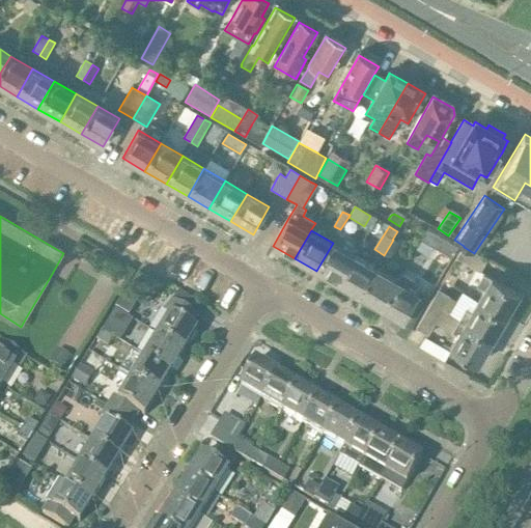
[(427,230),(421,241),(452,258),(458,248),(427,230)]
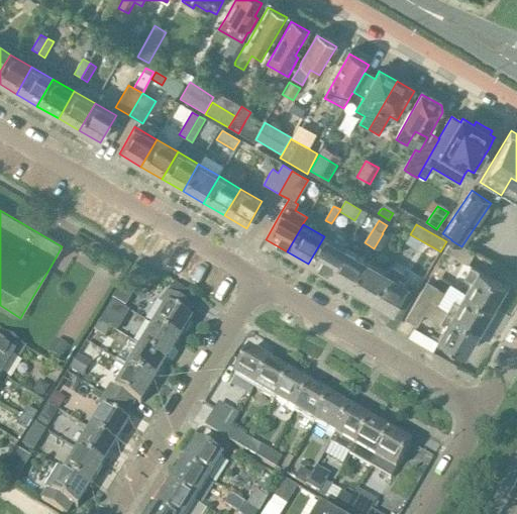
[(383,233),(374,248),(381,251),(389,237),(383,233)]
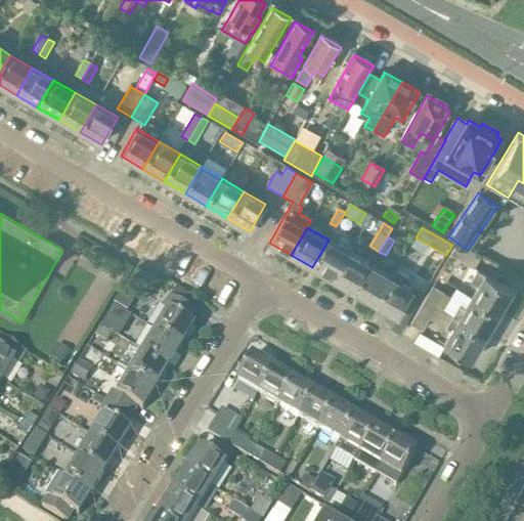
[(334,280),(349,253),(329,240),(312,267),(334,280)]
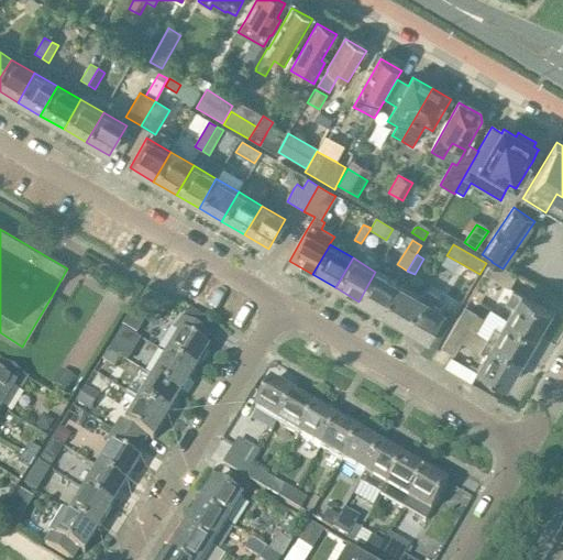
[(484,275),(509,289),(517,276),(503,268),(492,262),(484,275)]
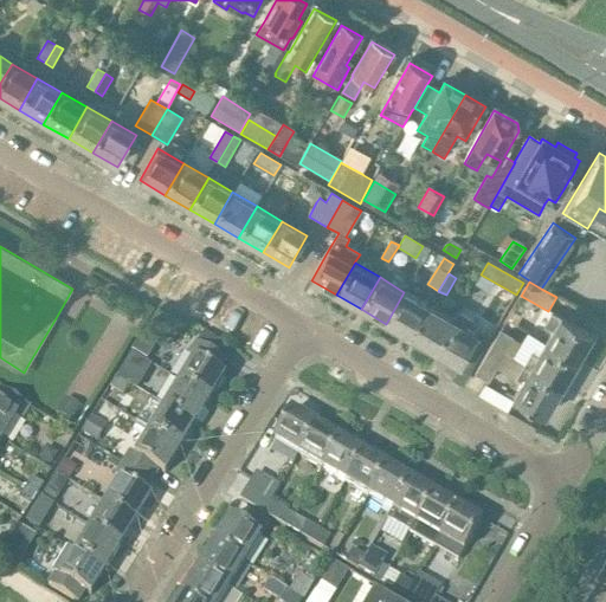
[(410,337),(429,306),(404,292),(386,324),(410,337)]
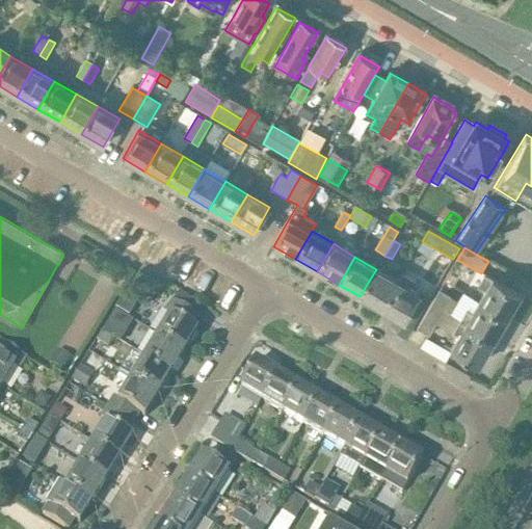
[(381,310),(398,282),(376,269),(360,296),(381,310)]
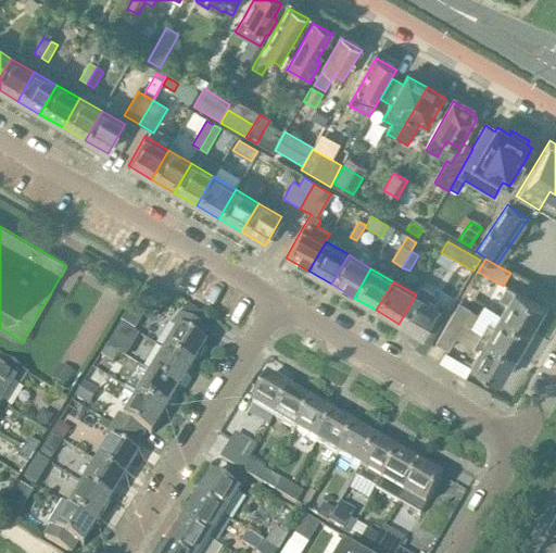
[(416,294),(399,324),(422,337),(424,335),(433,340),(447,315),(438,310),(439,308),(432,303),(437,297),(420,287),(416,294)]
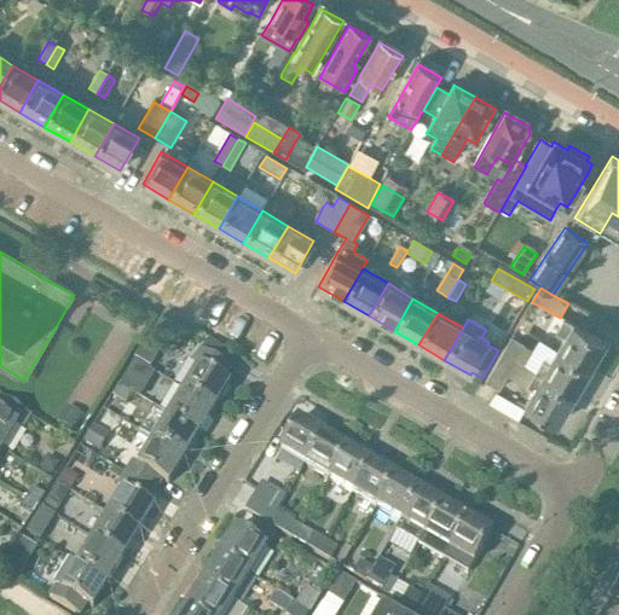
[(555,350),(589,371),(605,344),(563,319),(555,332),(563,337),(555,350)]
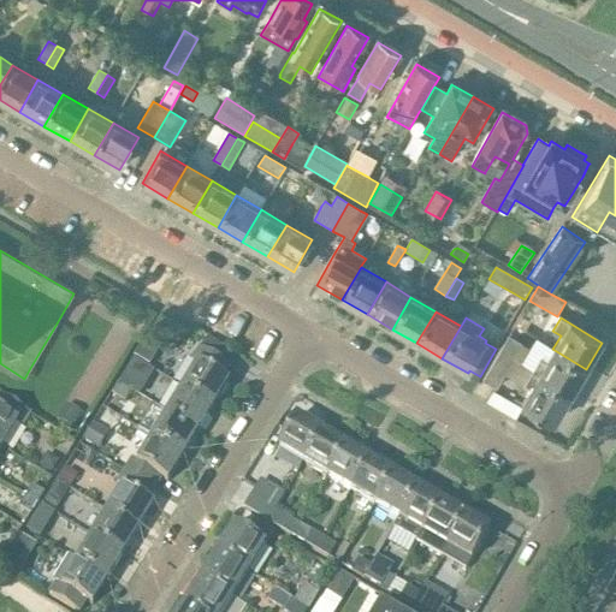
[(522,345),(509,337),(501,350),(514,358),(522,345)]
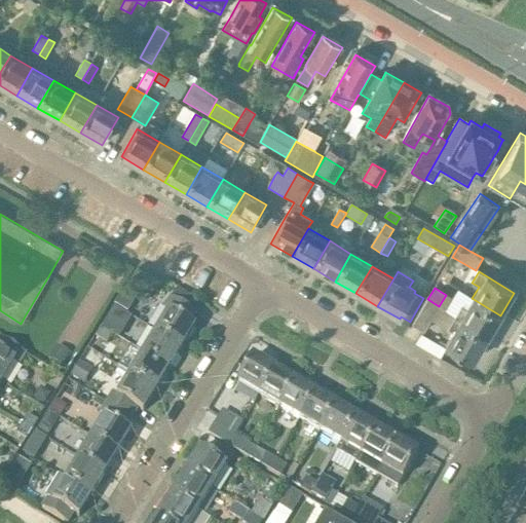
[(500,315),(472,298),(465,309),(460,306),(454,318),(488,337),(500,315)]
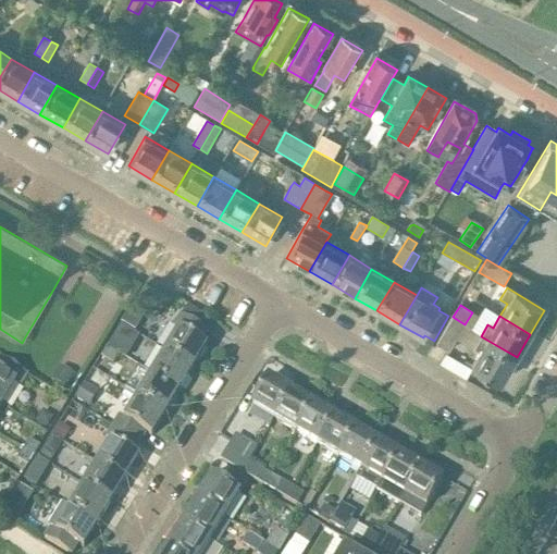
[(453,317),(436,346),(448,353),(465,324),(453,317)]
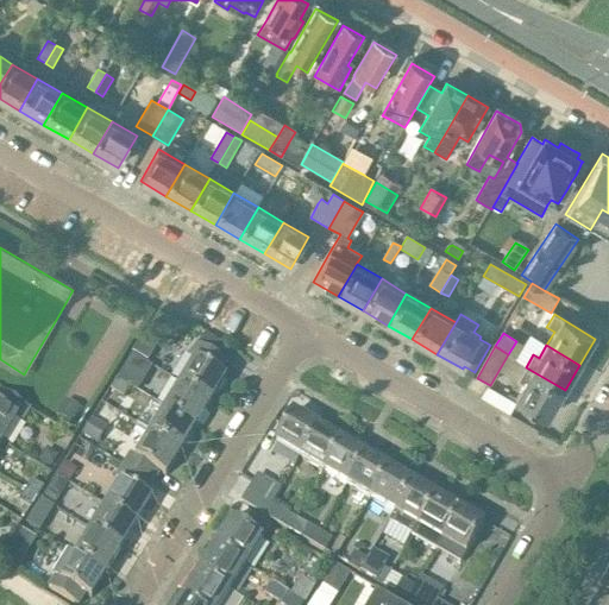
[(179,389),(211,408),(226,383),(220,379),(227,367),(196,350),(189,360),(194,364),(179,389)]
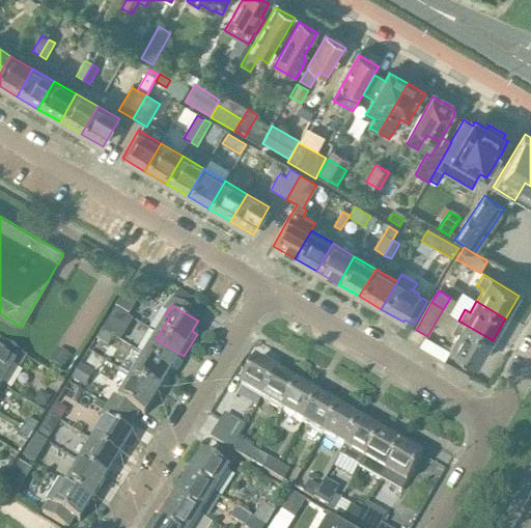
[(493,340),(458,321),(451,332),(456,335),(449,349),(478,365),(493,340)]
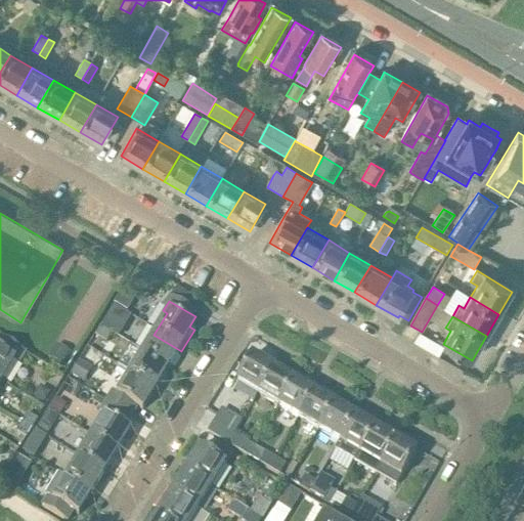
[(100,331),(112,338),(117,328),(105,321),(100,331)]
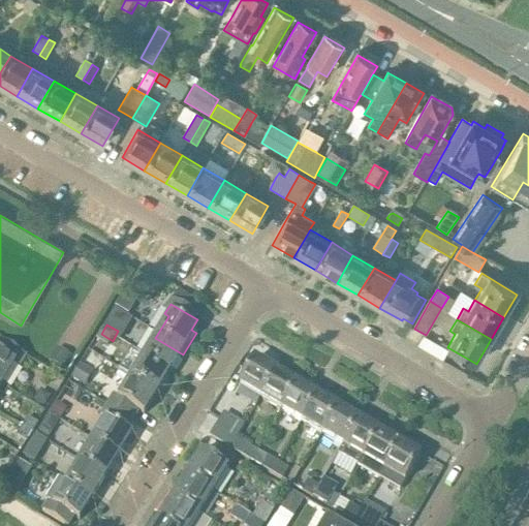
[(113,341),(101,334),(96,343),(106,349),(113,341)]
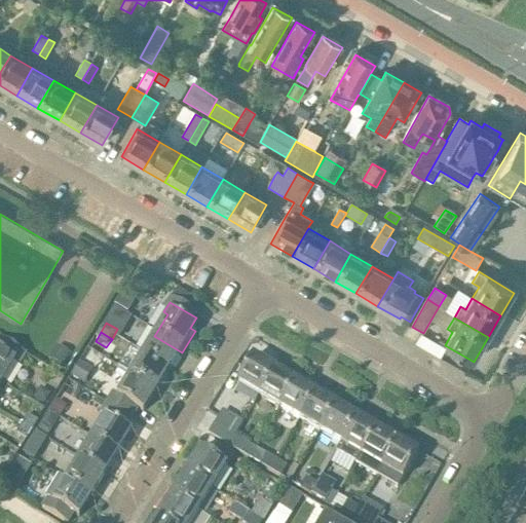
[(182,352),(154,336),(142,357),(168,373),(182,352)]
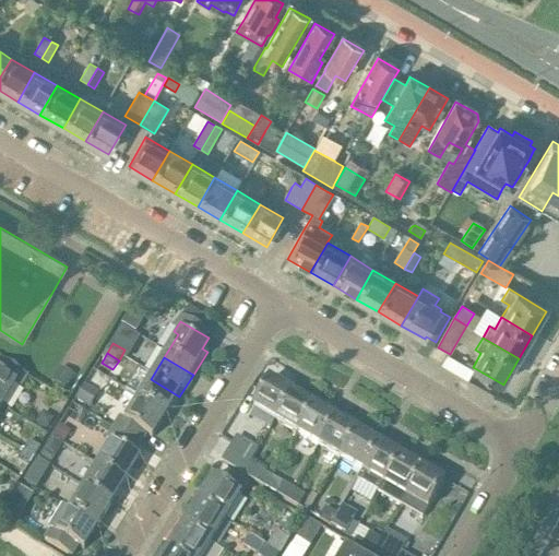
[(28,381),(0,364),(0,410),(2,412),(16,390),(21,393),(28,381)]
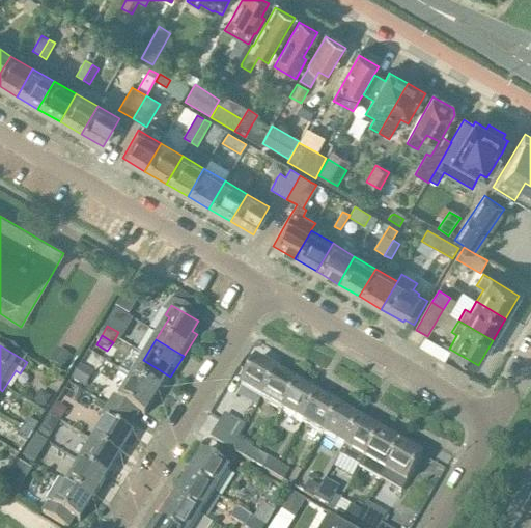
[(55,357),(49,367),(63,377),(71,366),(55,357)]
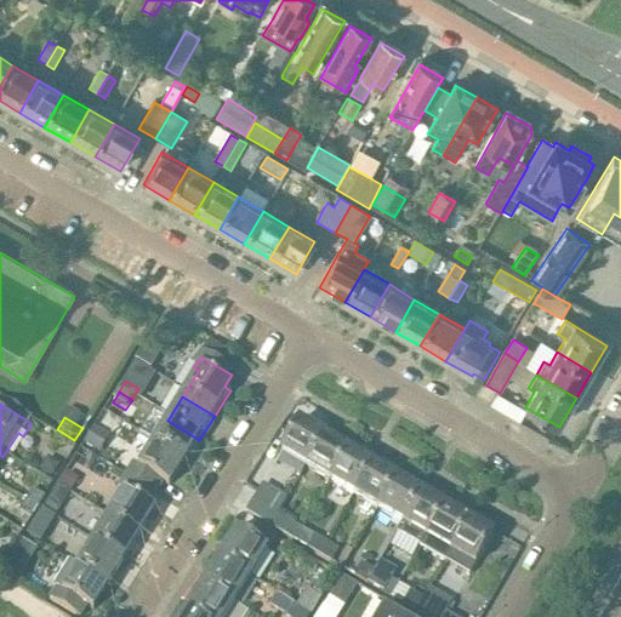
[(199,440),(167,421),(152,446),(184,466),(199,440)]
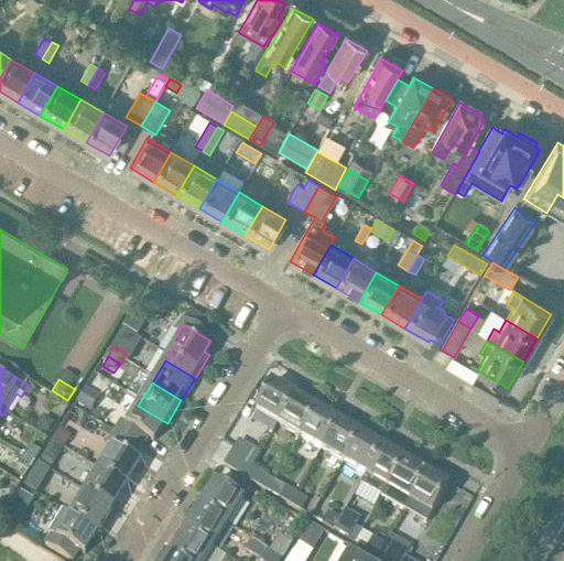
[(277,430),(291,407),(294,401),(271,388),(255,418),(277,430)]
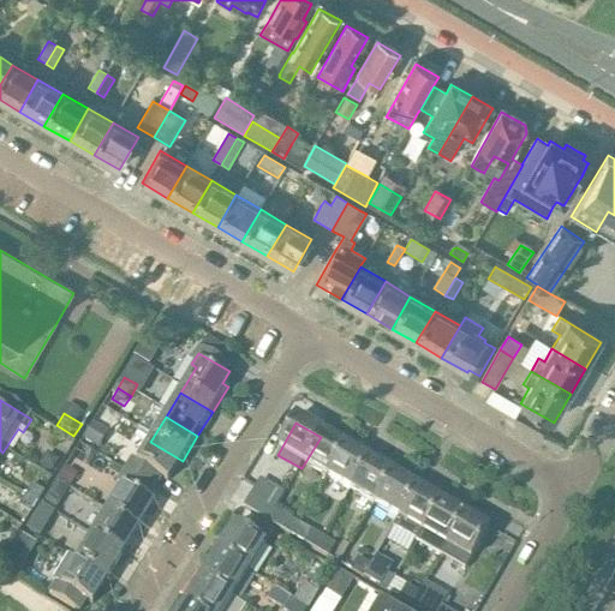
[(93,429),(82,444),(90,449),(100,432),(93,429)]
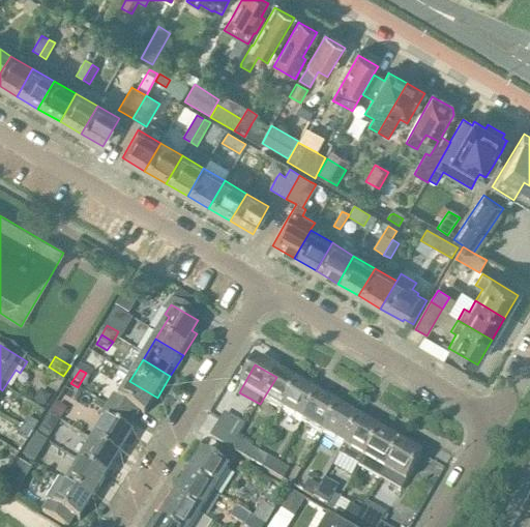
[(276,377),(273,382),(260,404),(281,416),(296,388),(276,377)]
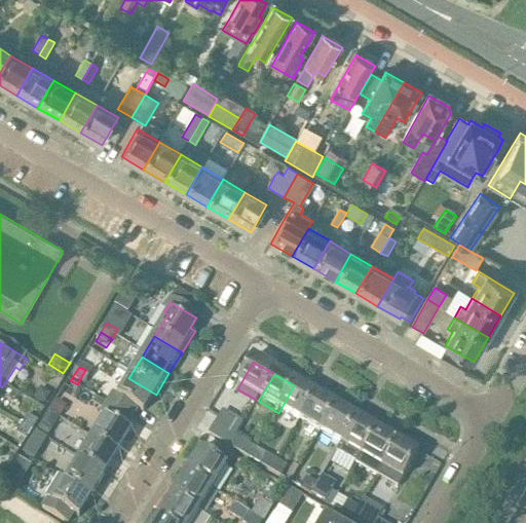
[(156,395),(128,378),(116,400),(112,397),(105,407),(132,423),(138,413),(143,416),(156,395)]
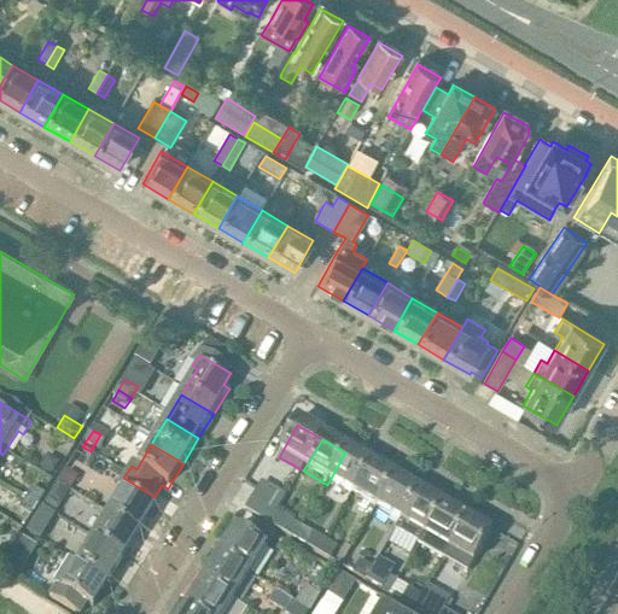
[(351,498),(369,467),(345,452),(327,485),(351,498)]
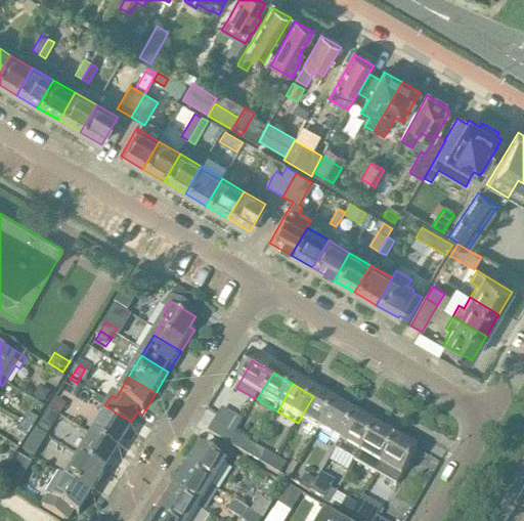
[(39,394),(35,401),(44,406),(49,397),(43,393),(39,394)]
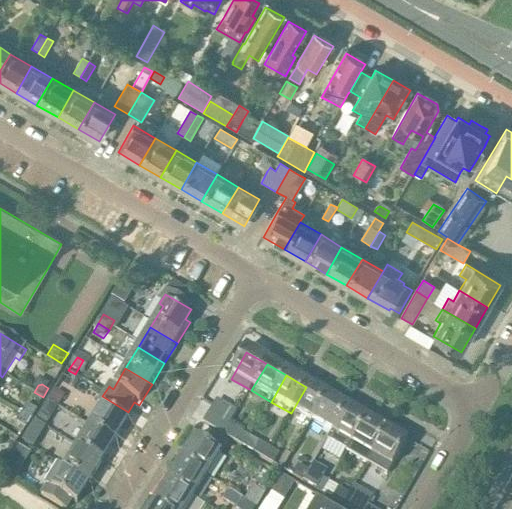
[(306,387),(291,413),(311,425),(326,398),(306,387)]
